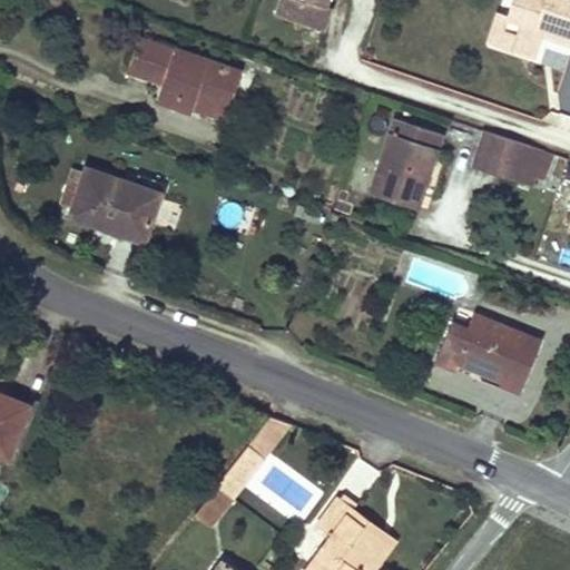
[(327,0),(281,0),(276,16),(312,28),(320,6),(325,8),(327,0)]
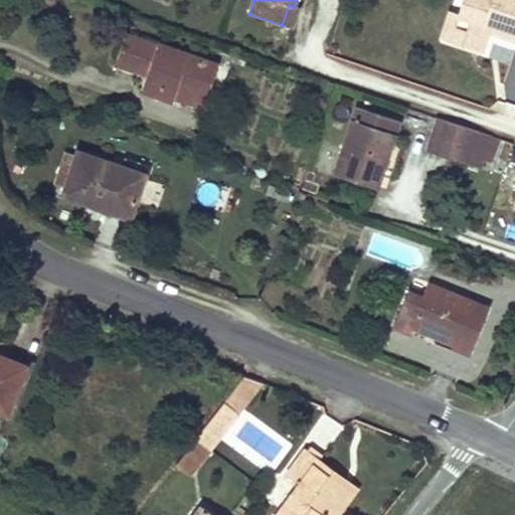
[(514,0),(464,0),(459,15),(457,20),(468,24),(462,44),(483,51),(491,26),(498,29),(496,33),(514,39),(514,0)]
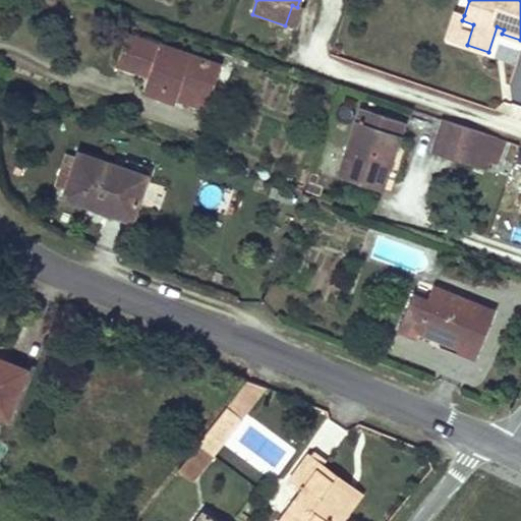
[(295,29),(302,9),(297,7),(292,5),(285,25),(295,29)]
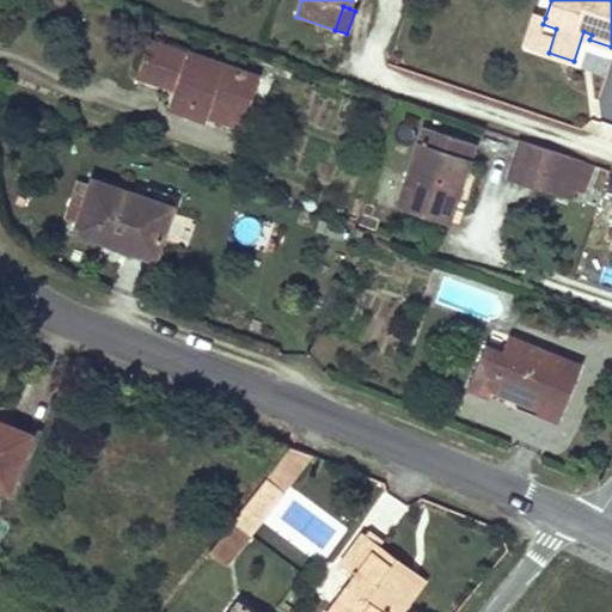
[(556,29),(543,24),(545,18),(536,14),(525,44),(549,53),(556,29)]
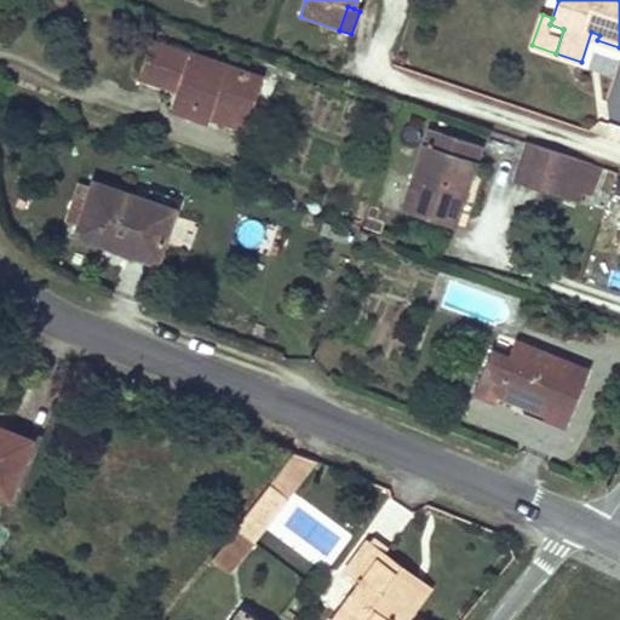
[(263,79),(151,40),(138,78),(177,91),(171,110),(208,122),(210,119),(212,112),(248,124),(263,79)]
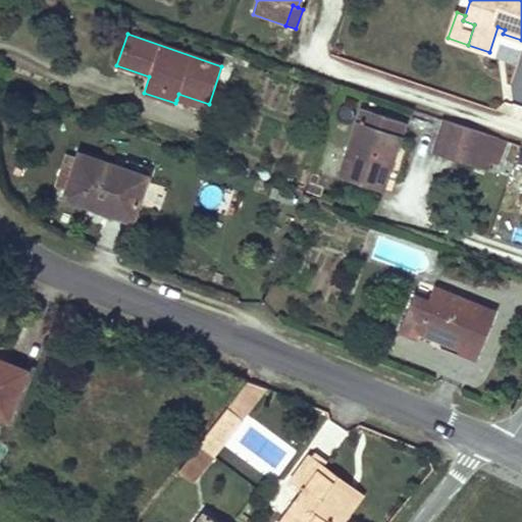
[(209,104),(178,94),(176,100),(206,111),(209,104)]
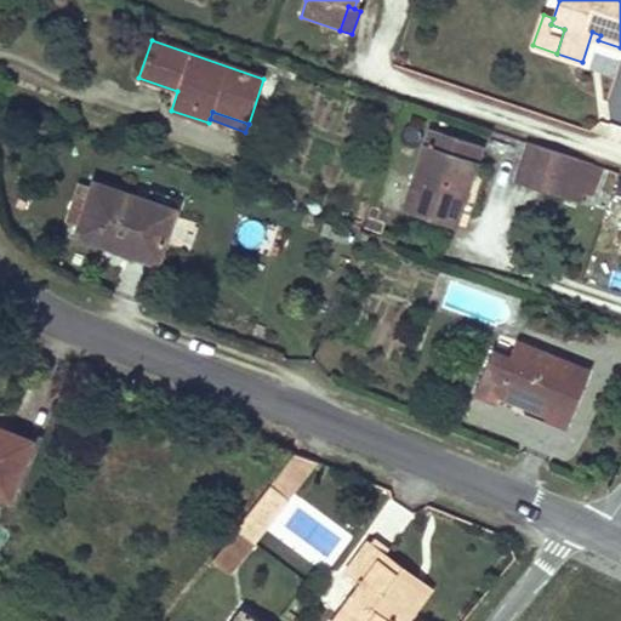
[(480,144),(431,129),(404,208),(454,223),(480,144)]
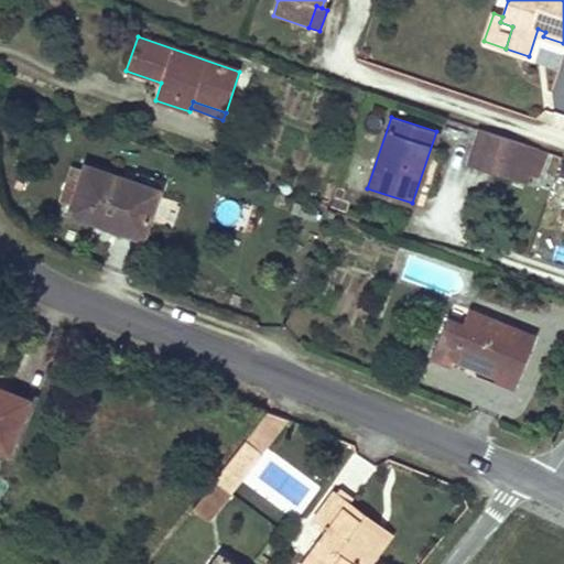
[(521,143),(479,129),(467,164),(510,179),(521,143)]
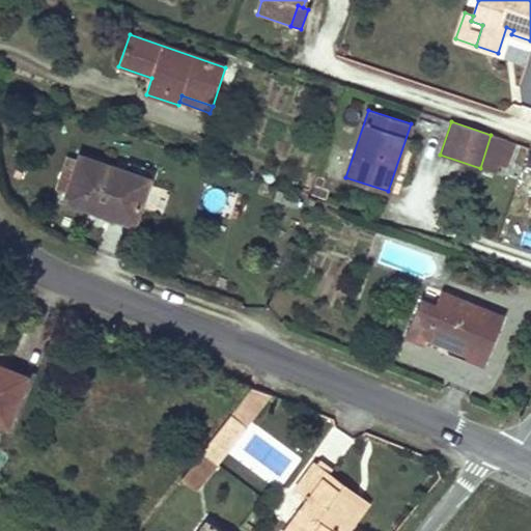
[(515,143),(491,135),(480,168),(496,173),(498,165),(507,168),(511,157),(515,143)]
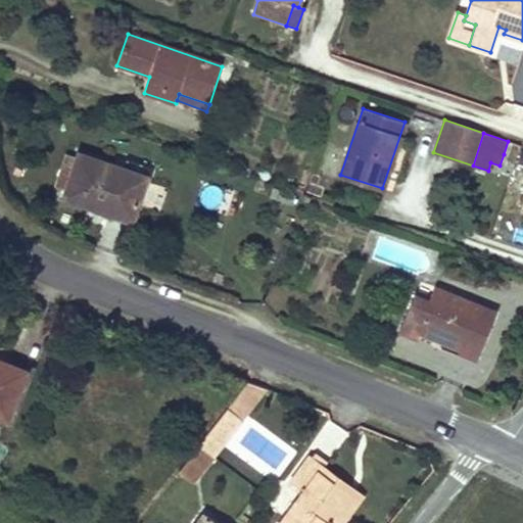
[(508,141),(504,154),(516,159),(520,145),(508,141)]
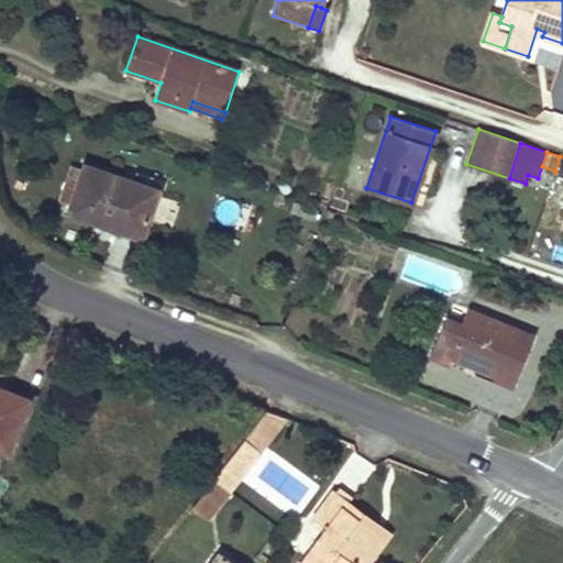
[(79,181),(84,172),(72,167),(61,199),(73,203),(79,181)]
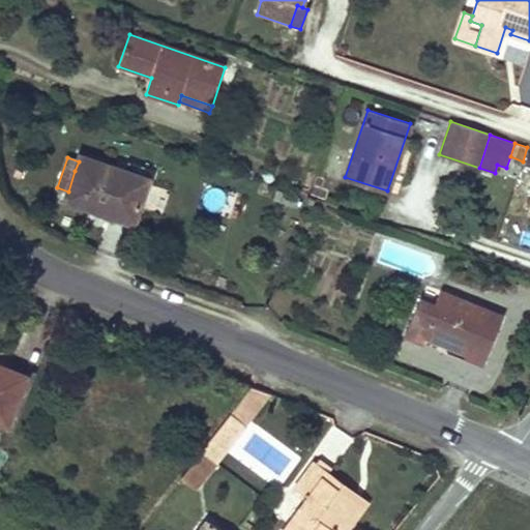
[(152,170),(127,162),(124,172),(80,157),(79,162),(75,171),(65,200),(110,215),(112,209),(136,216),(142,201),(152,170)]
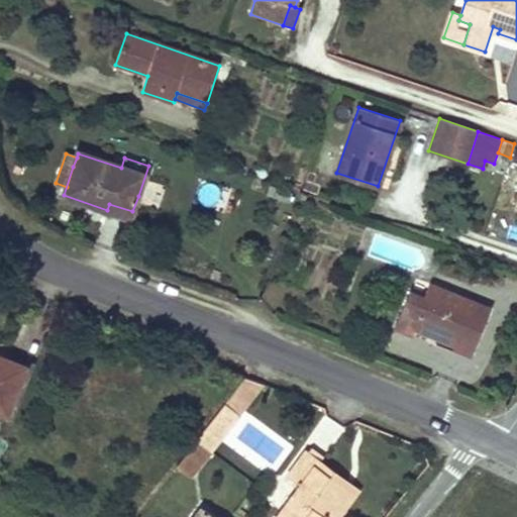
[(132,211),(109,204),(107,210),(130,218),(132,211)]
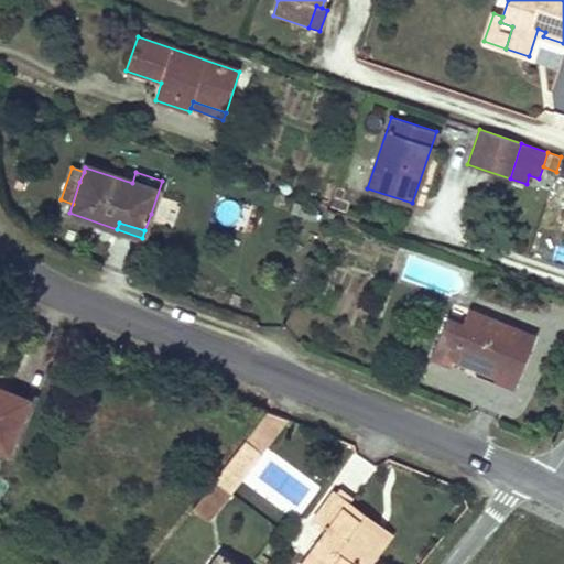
[(494,289),(481,283),(477,295),(489,301),(494,289)]
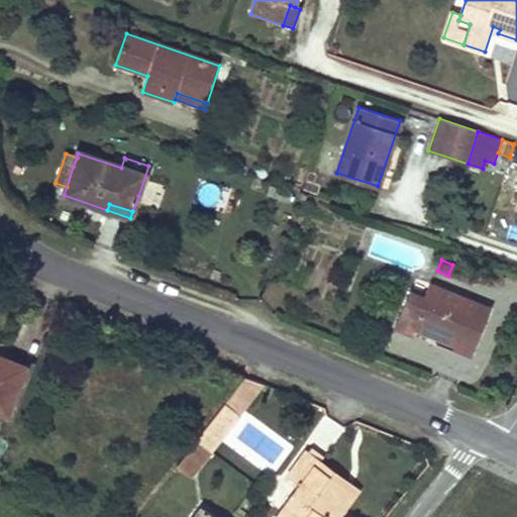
[(489,309),(431,286),(426,299),(411,293),(396,328),(412,335),(415,328),(432,335),(433,332),(438,334),(437,337),(456,345),(455,349),(471,354),(489,309)]
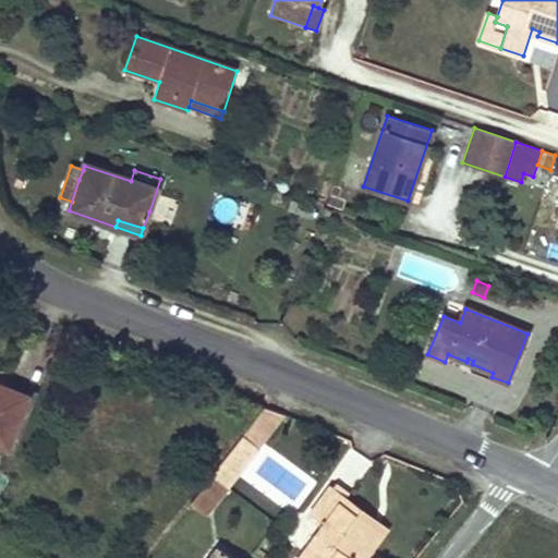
[(1,397),(0,396),(0,436),(11,440),(28,397),(4,388),(1,397)]
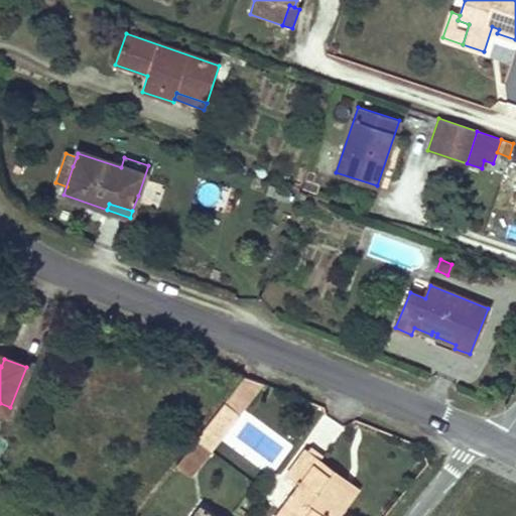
[(10,407),(0,403),(0,411),(7,415),(10,407)]
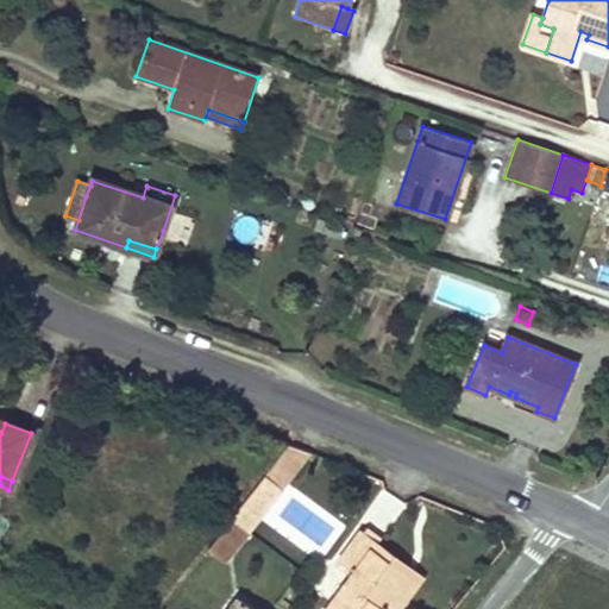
[(282,488),(265,476),(243,506),(258,518),(282,488)]
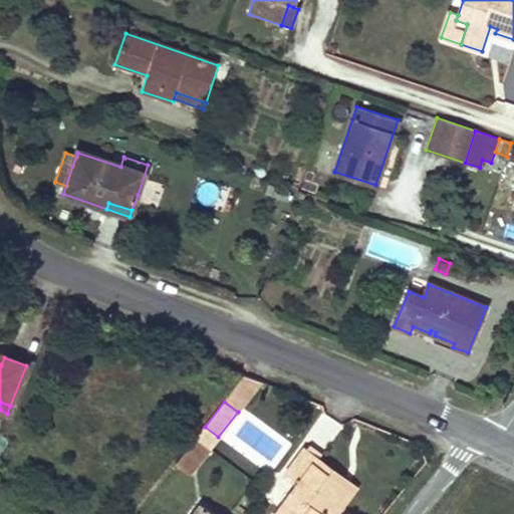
[(218,437),(205,427),(195,439),(209,449),(218,437)]
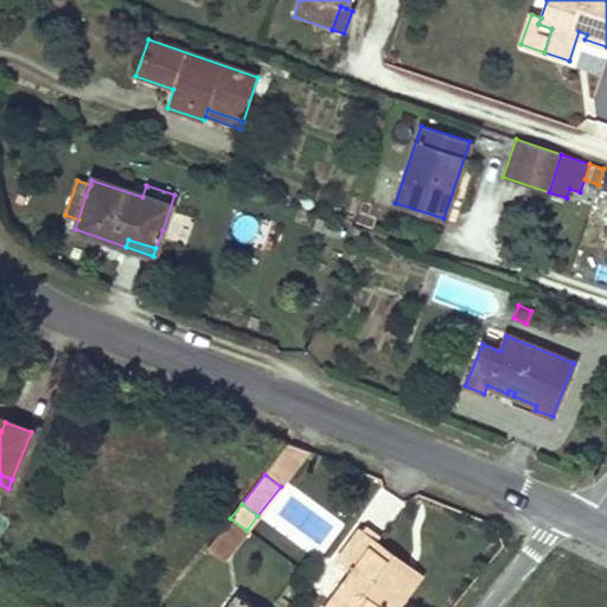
[(247,530),(230,518),(219,532),(235,544),(247,530)]
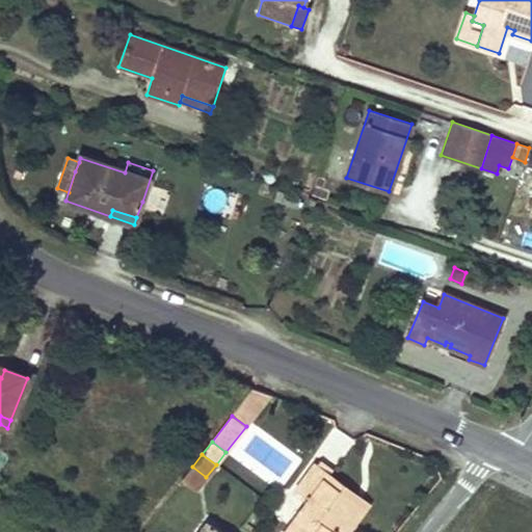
[(347,531),(365,508),(327,479),(330,475),(316,463),(296,490),(310,500),(286,531),(347,531)]
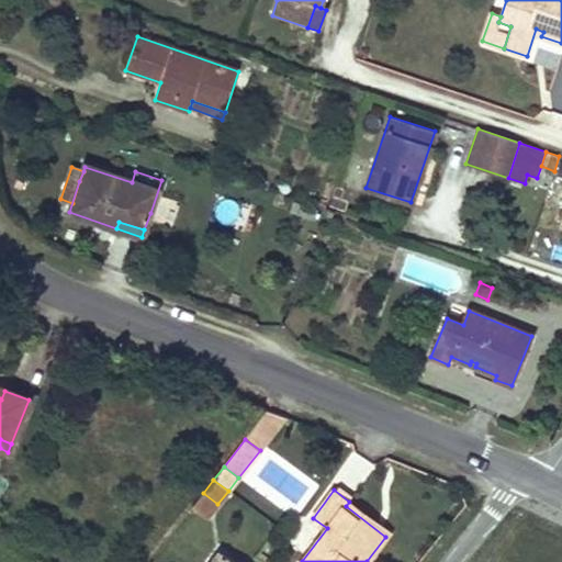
[(217,504),(203,493),(192,506),(206,518),(217,504)]
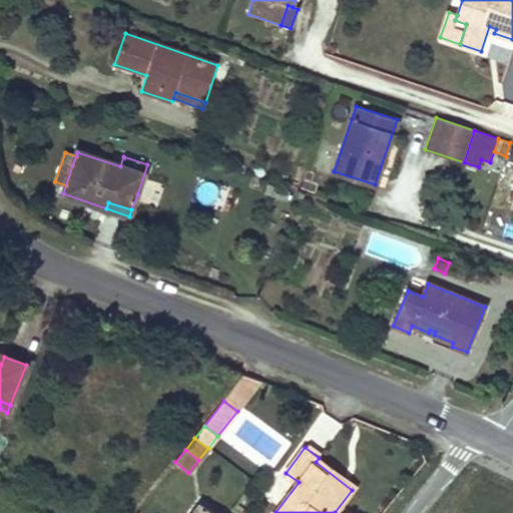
[(356,485),(319,458),(316,462),(352,490),(356,485)]
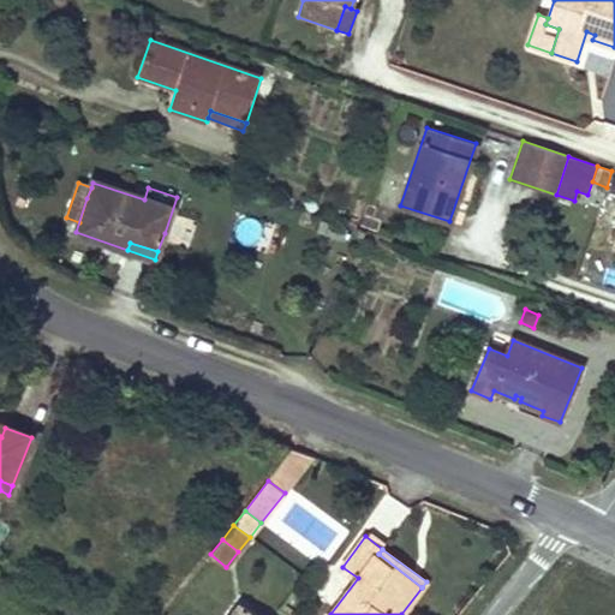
[(256,614),(242,604),(232,614),(256,614)]
